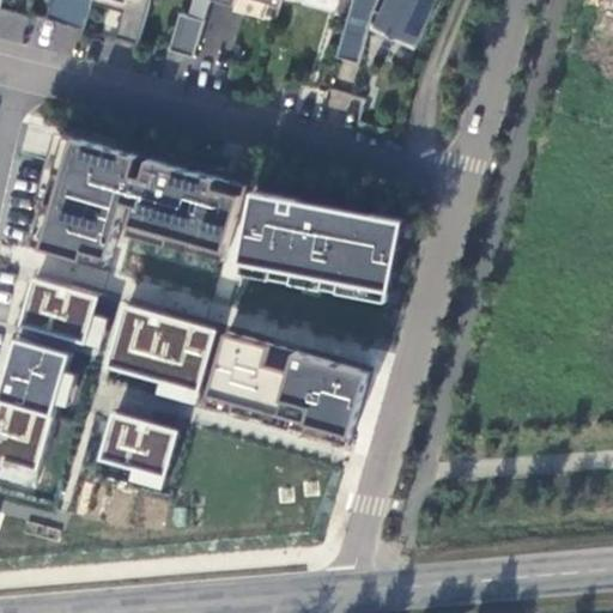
[(49,0),(46,17),(83,25),(89,0),(49,0)]
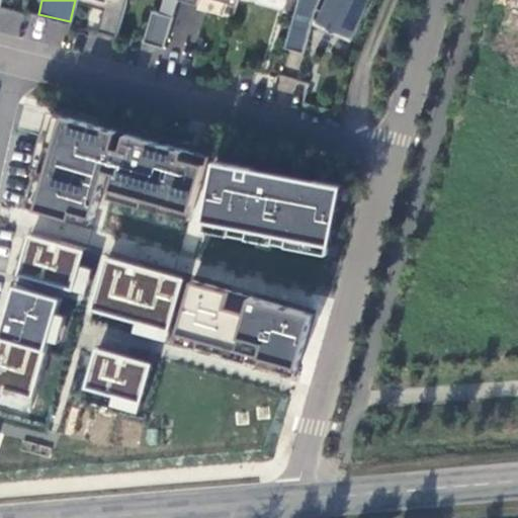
[(78,0),(78,3),(104,11),(99,31),(117,37),(128,0),(78,0)]
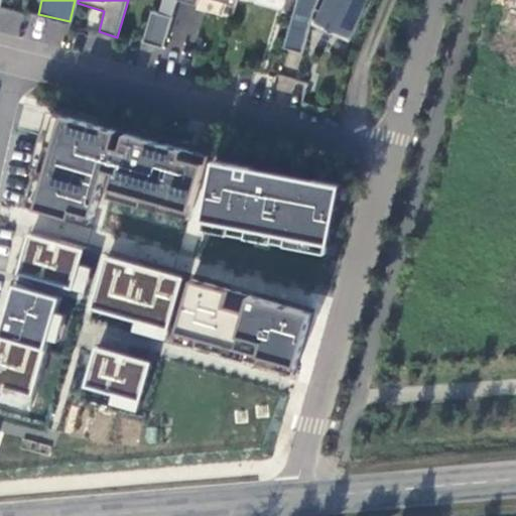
[(369,0),(298,0),(284,49),(303,54),(315,12),(317,10),(332,17),(325,32),(333,35),(334,33),(350,41),(369,0)]
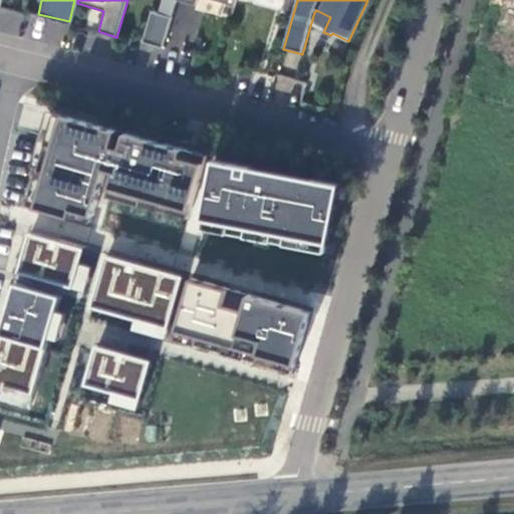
[(172,18),(153,12),(143,43),(164,48),(172,18)]
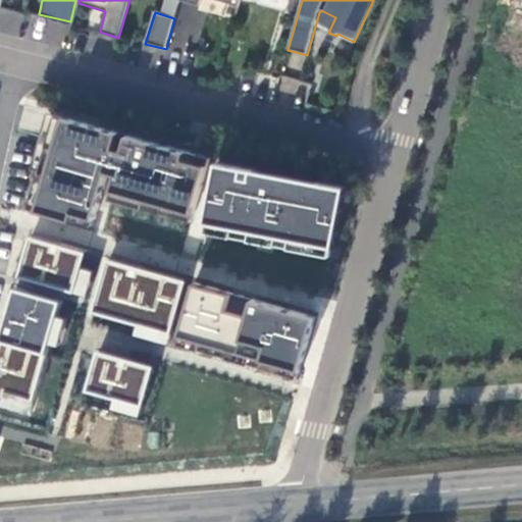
[(113,202),(190,222),(209,161),(66,119),(40,206),(94,222),(107,177),(119,183),(113,202)]
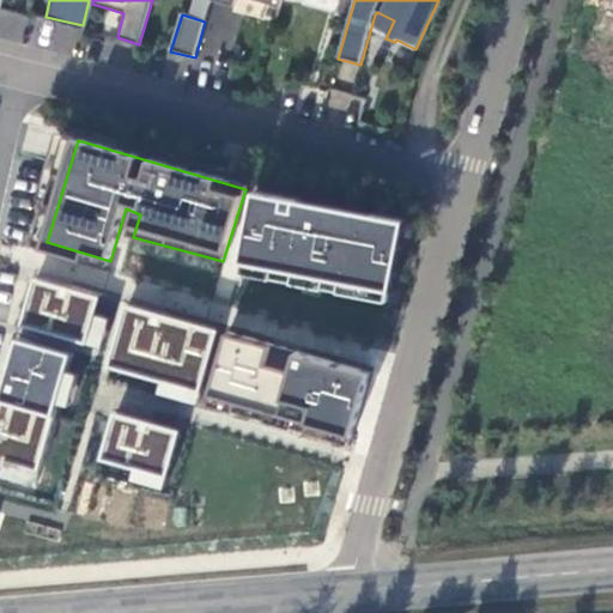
[(384,302),(400,223),(265,198),(248,277),(384,302)]
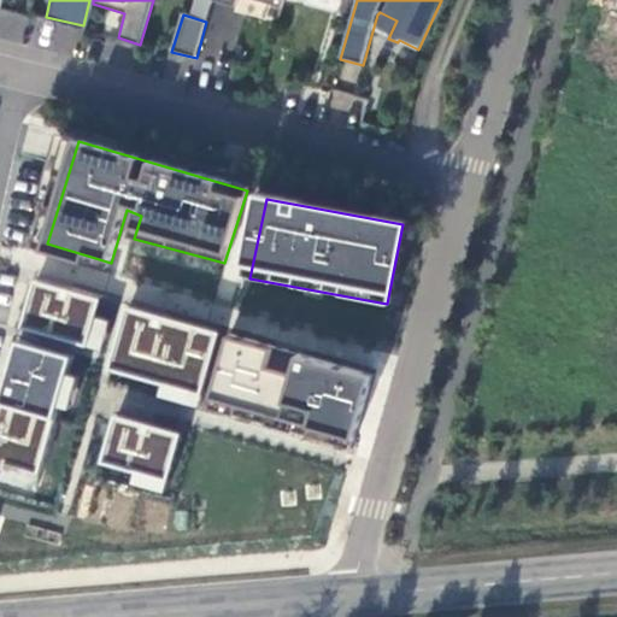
[(98,317),(104,297),(37,278),(24,330),(100,352),(109,321),(98,317)]
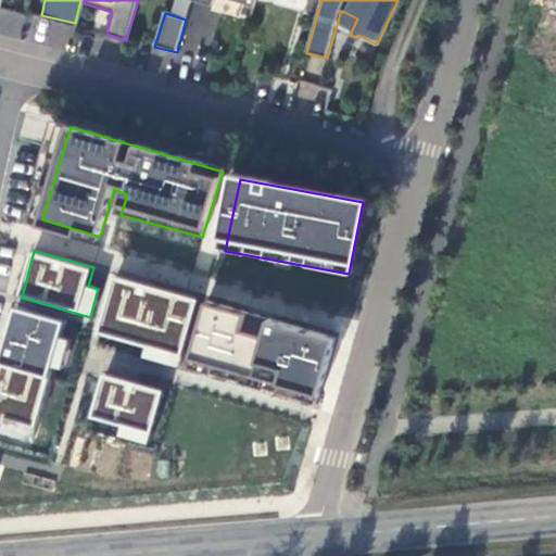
[(117,279),(102,336),(178,357),(197,301),(117,279)]
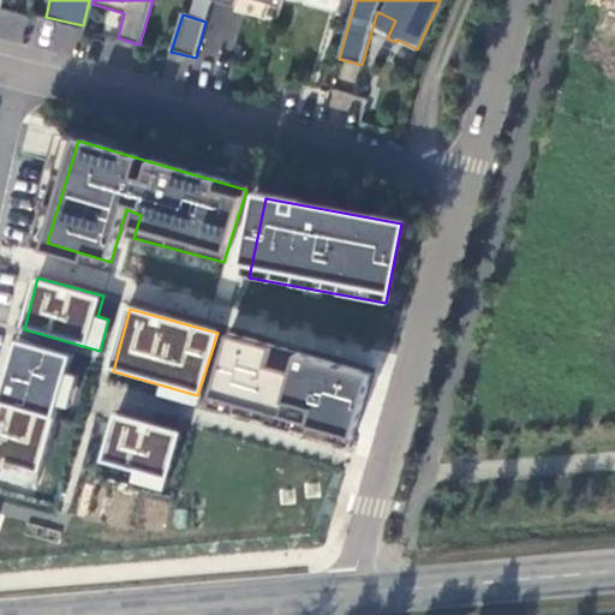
[(351,441),(370,375),(228,333),(209,400),(351,441)]
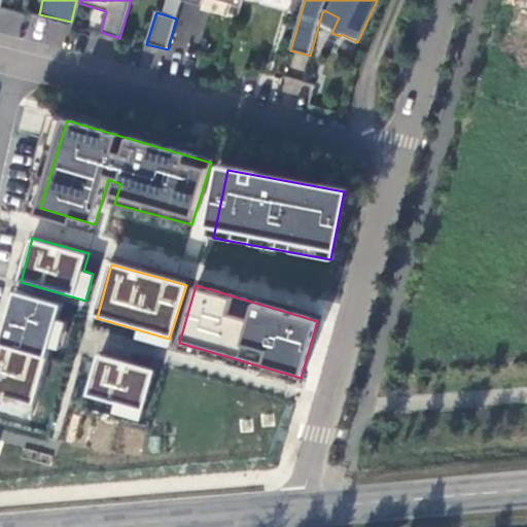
[(58,321),(61,307),(14,293),(0,347),(0,412),(31,421),(49,347),(60,349),(67,323),(58,321)]
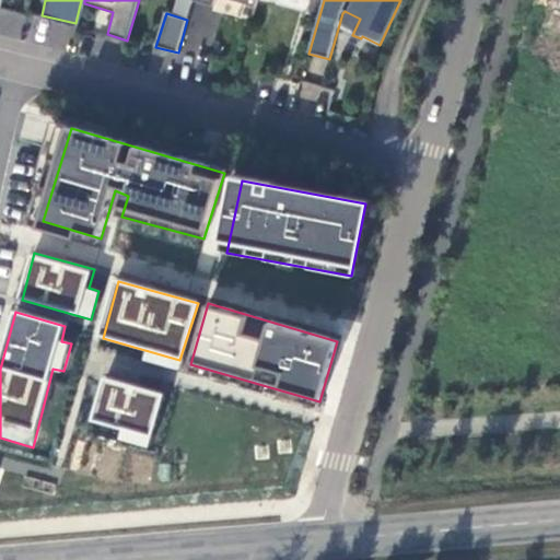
[(148,448),(163,396),(106,381),(93,424),(120,432),(118,441),(148,448)]
